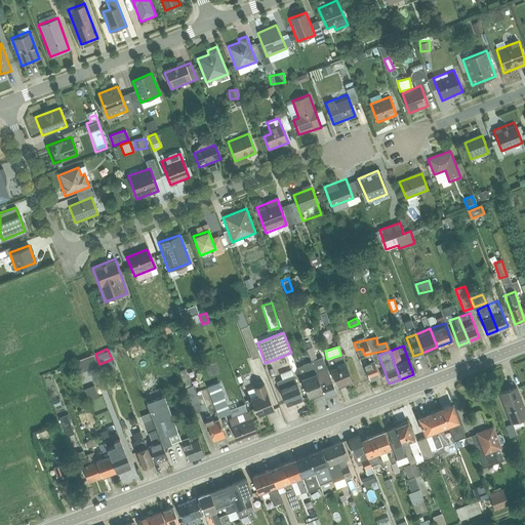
[(79,359),(82,371),(96,367),(93,355),(79,359)]
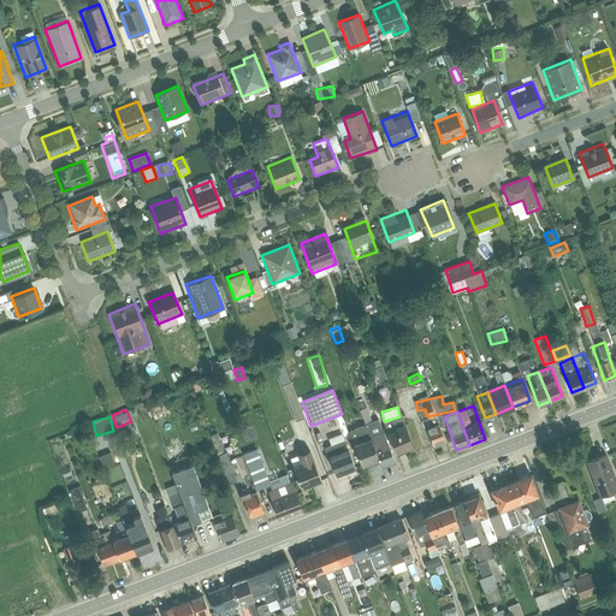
[(433,446),(445,442),(434,416),(422,421),(433,446)]
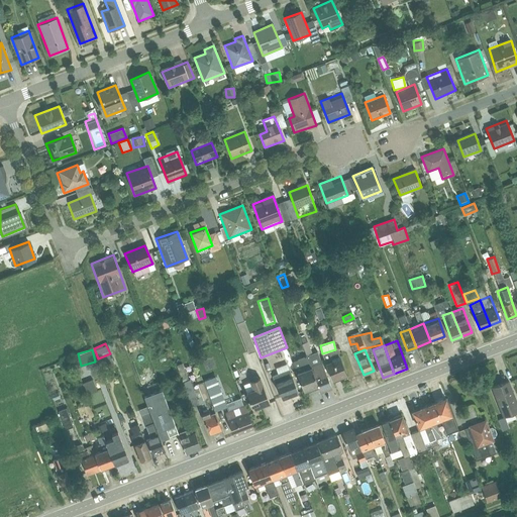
[(332,380),(346,375),(338,354),(324,359),(332,380)]
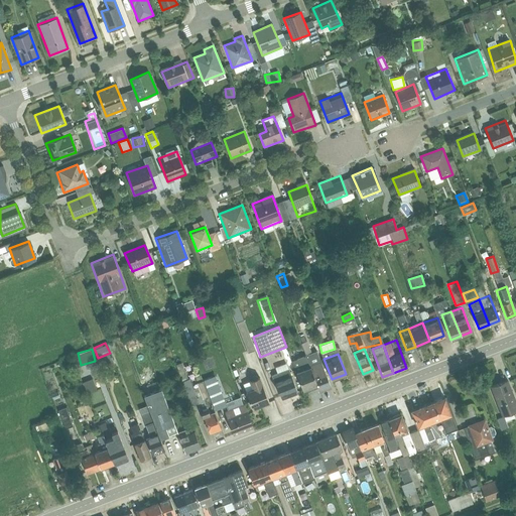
[(318,391),(331,387),(319,360),(308,365),(316,385),(318,391)]
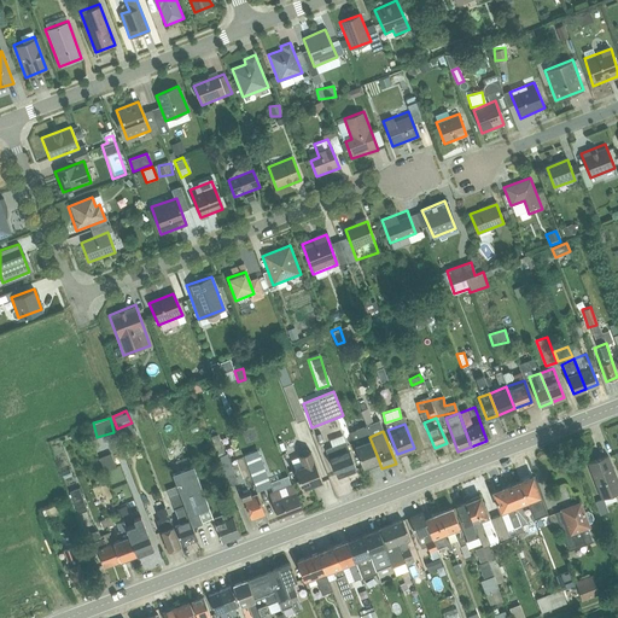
[(99,453),(110,445),(103,435),(92,442),(99,453)]
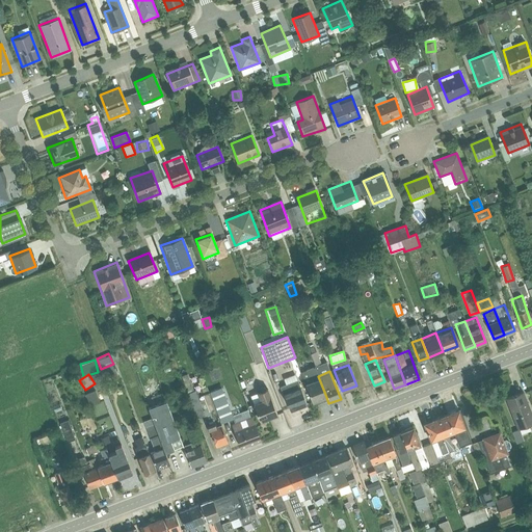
[(285,384),(296,380),(294,374),(283,377),(285,384)]
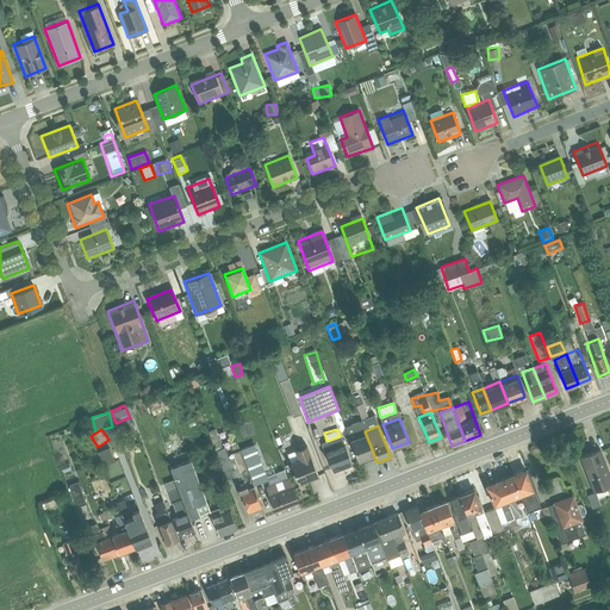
[(374,455),(365,431),(348,437),(358,461),(374,455)]
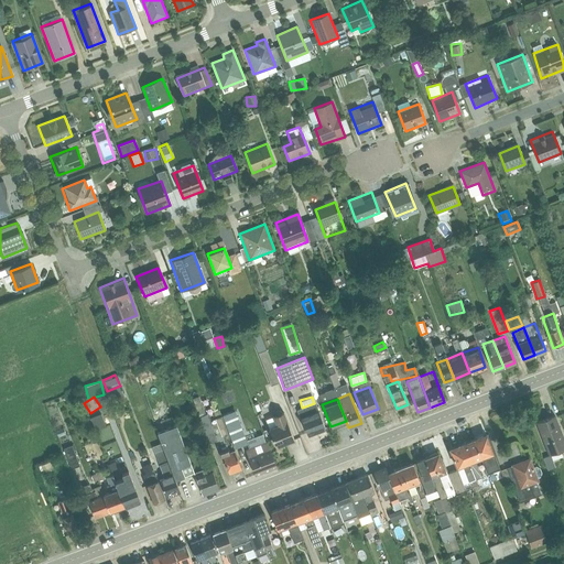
[(305,434),(323,427),(315,404),(296,411),(305,434)]
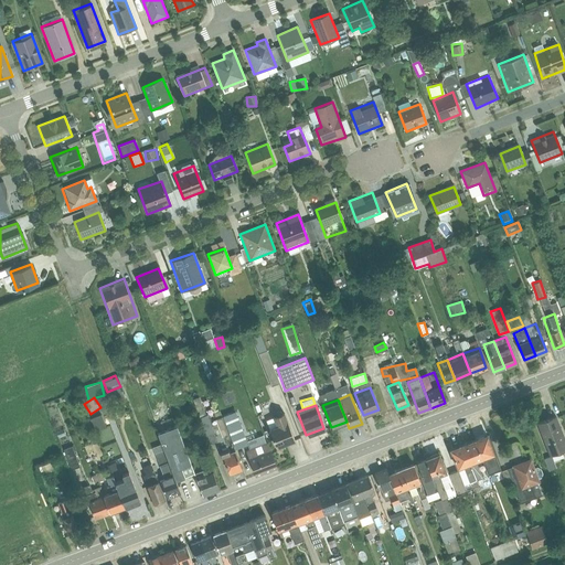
[(276,450),(294,443),(281,413),(272,417),(275,426),(267,429),(276,450)]
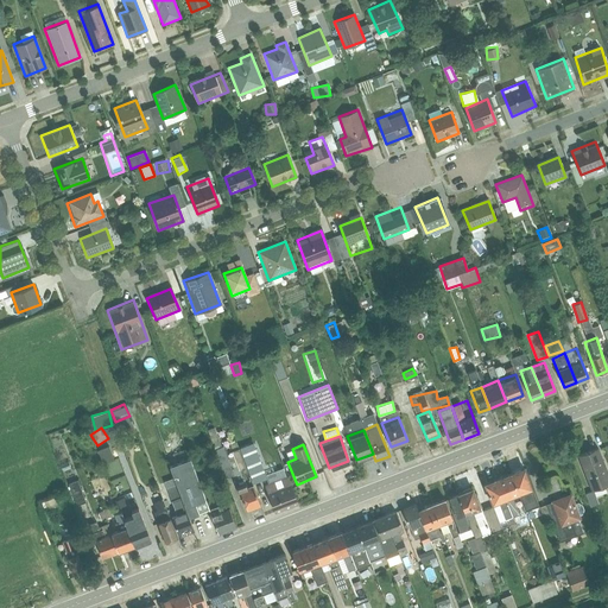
[(101,464),(113,460),(108,447),(96,450),(101,464)]
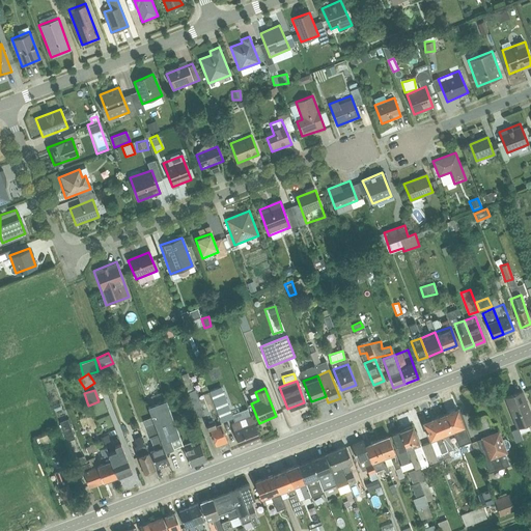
[(529,429),(527,425),(530,423),(530,412),(523,390),(504,396),(518,434),(529,429)]
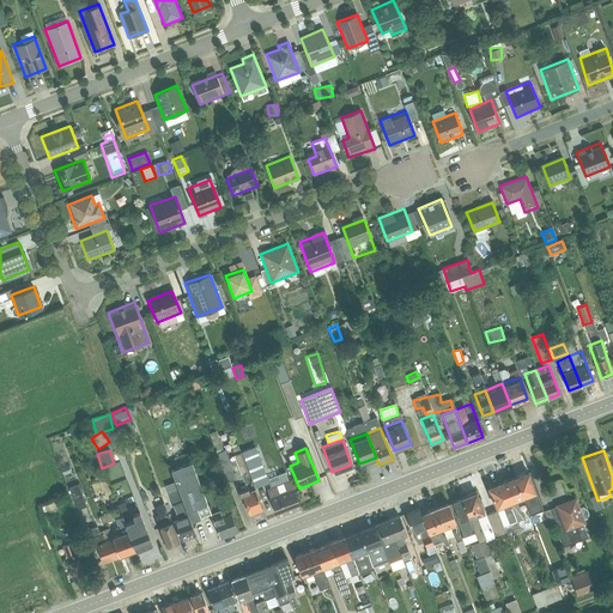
[(189,523),(211,515),(189,462),(168,471),(186,516),(189,523)]
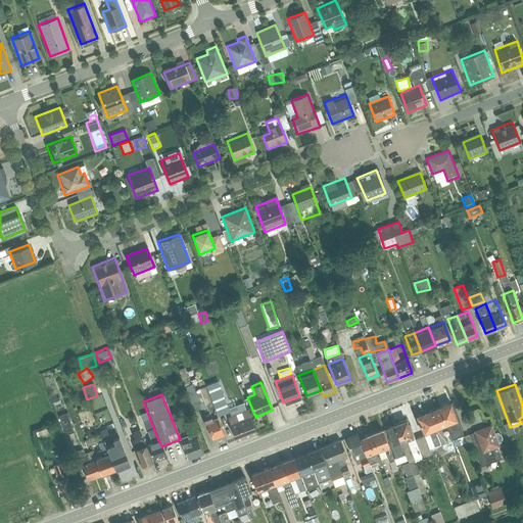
[(444,425),(457,421),(449,402),(437,408),(444,425)]
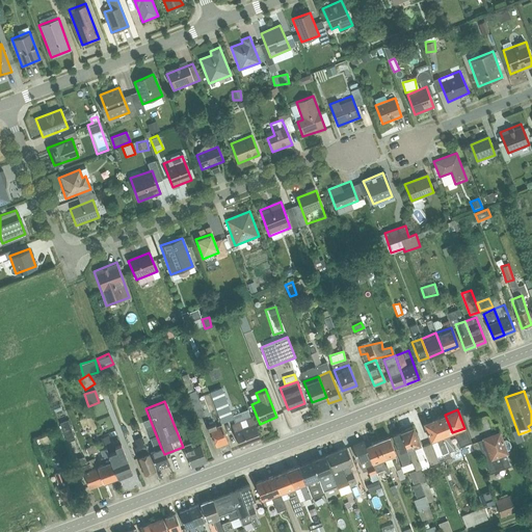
[(452,432),(445,415),(434,419),(442,436),(452,432)]
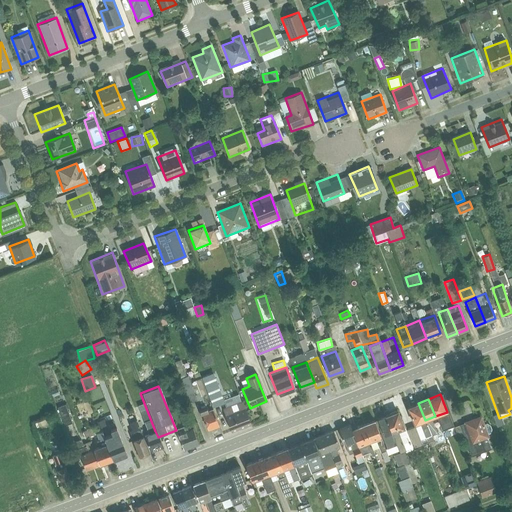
[(230,432),(250,424),(241,401),(221,409),(230,432)]
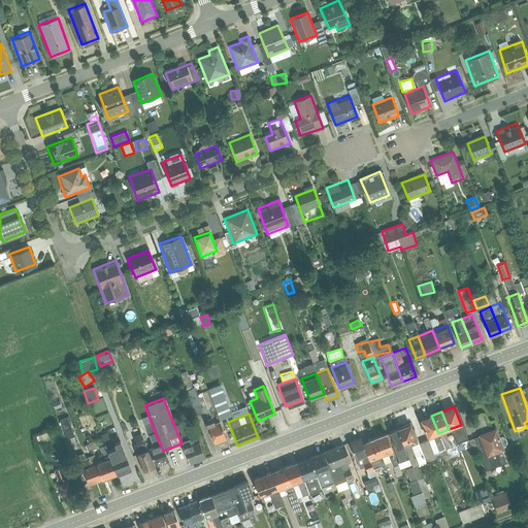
[(427,438),(438,433),(431,416),(420,421),(427,438)]
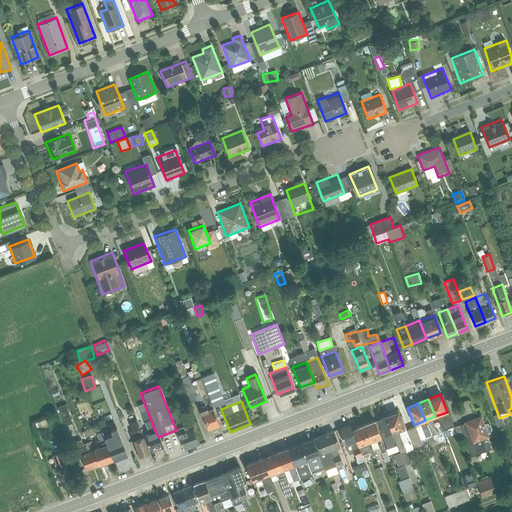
[(61,418),(68,415),(64,405),(58,407),(61,418)]
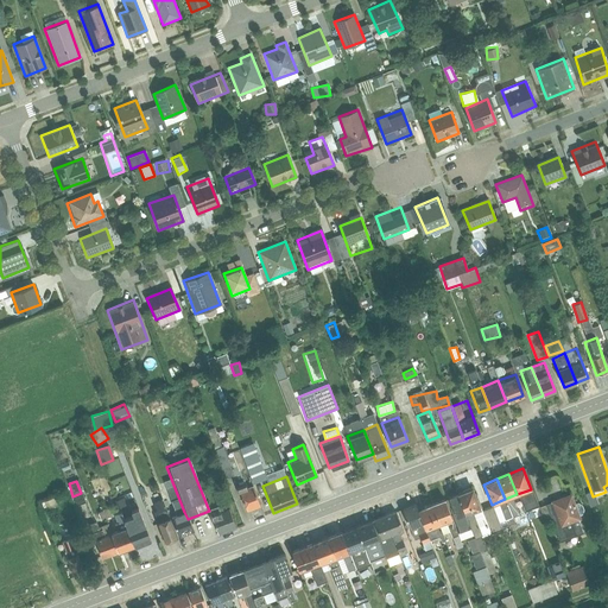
[(245,510),(259,504),(252,482),(236,488),(245,510)]
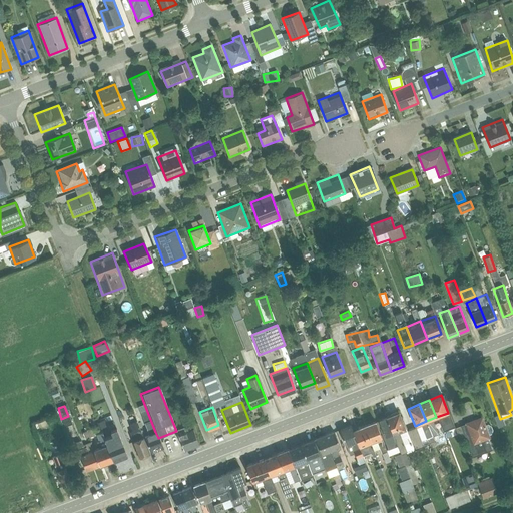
[(85,411),(79,414),(84,422),(89,419),(85,411)]
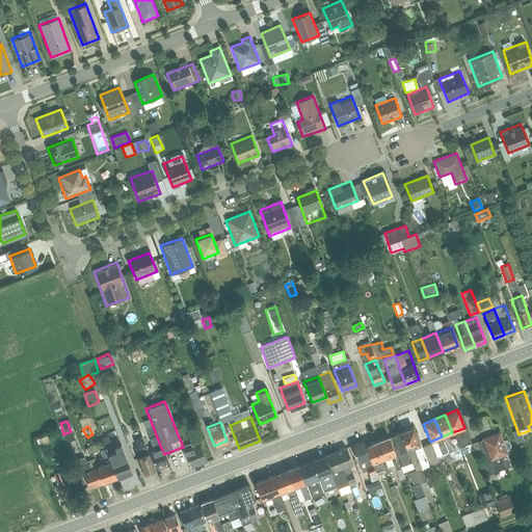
[(406,450),(420,445),(413,426),(399,431),(406,450)]
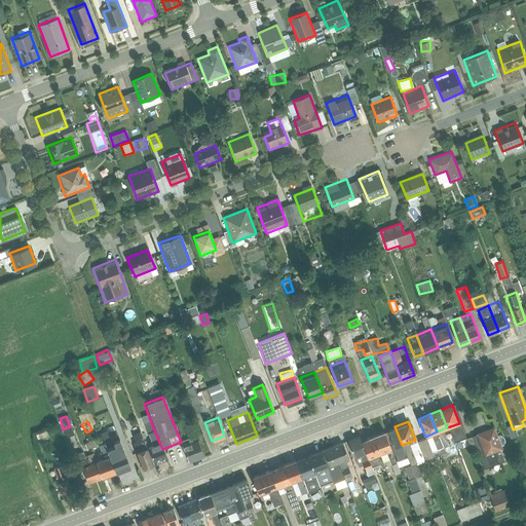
[(451,428),(458,450),(467,447),(459,425),(451,428)]
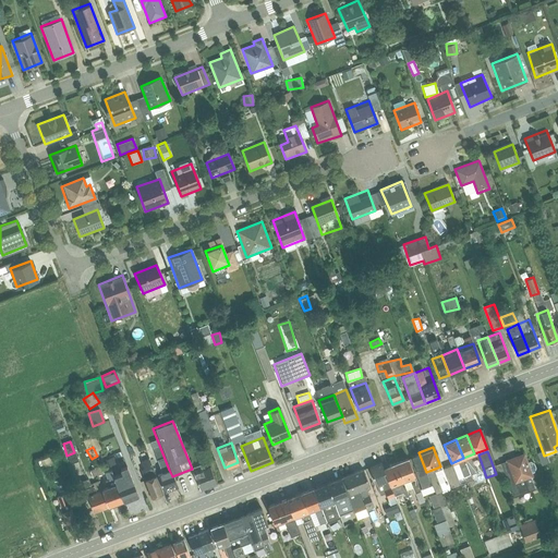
[(426,472),(419,452),(408,457),(415,476),(426,472)]
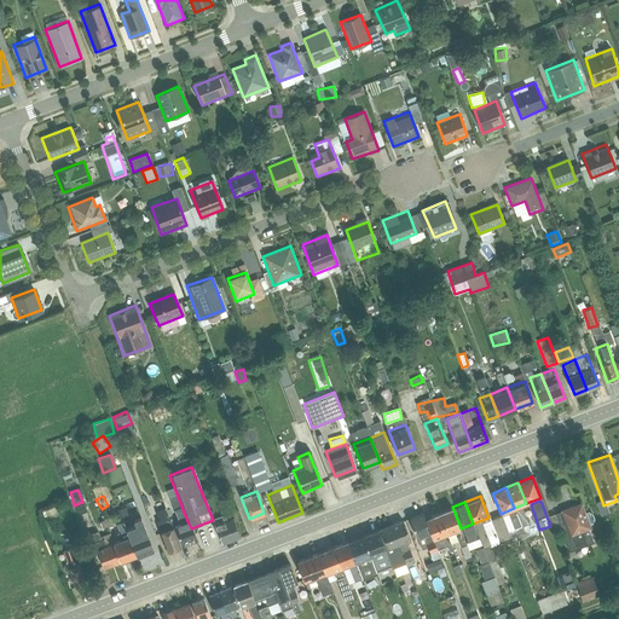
[(570,537),(591,528),(580,503),(560,510),(570,537)]
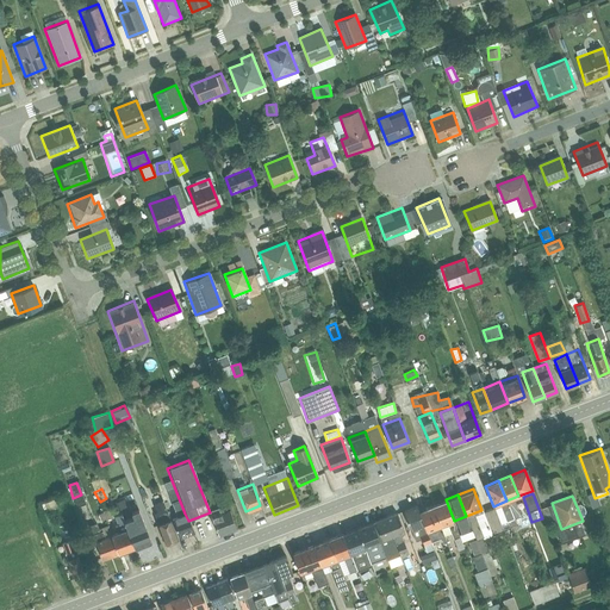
[(43,512),(57,508),(54,499),(41,503),(43,512)]
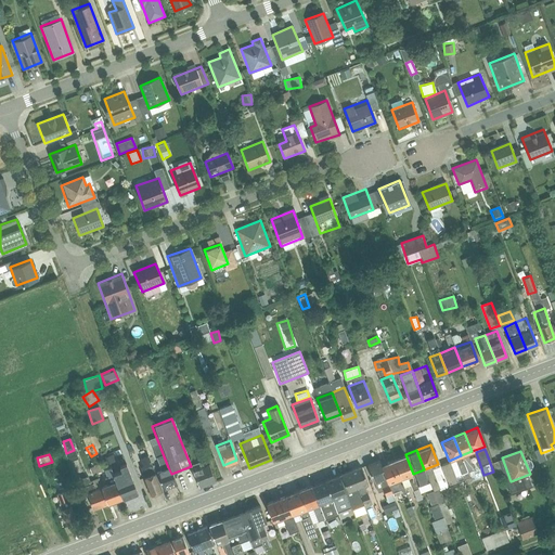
[(413,474),(405,454),(392,460),(400,478),(413,474)]
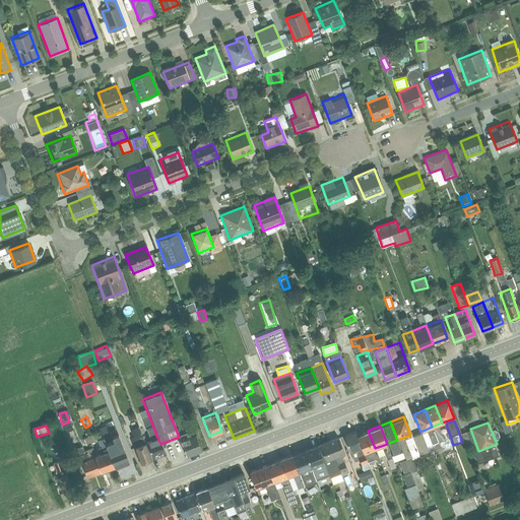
[(364,454),(376,449),(375,448),(368,431),(356,435),(361,447),(364,454)]
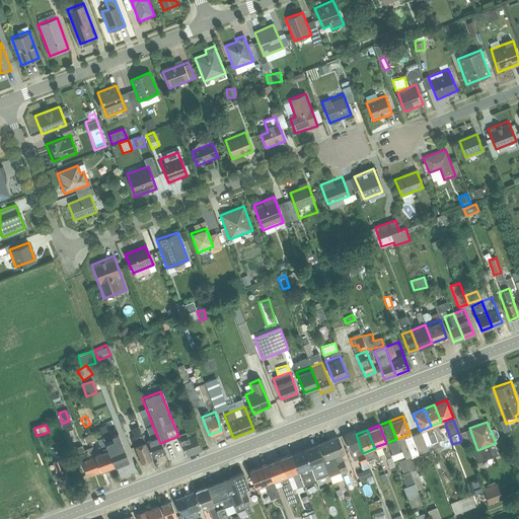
[(349,451),(360,446),(356,434),(354,431),(343,435),(349,451)]
